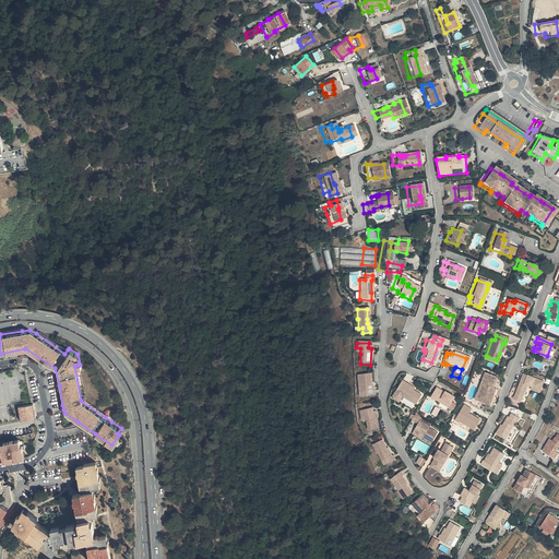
[(495,377),(484,372),(477,391),(484,393),(483,396),(489,399),(494,388),(492,388),(490,387),(495,377)]
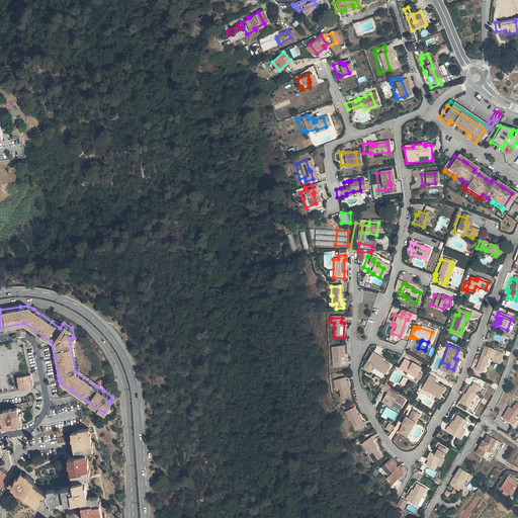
[(342,347),(331,347),(332,364),(338,364),(338,368),(345,368),(344,359),(343,359),(343,356),(342,347)]
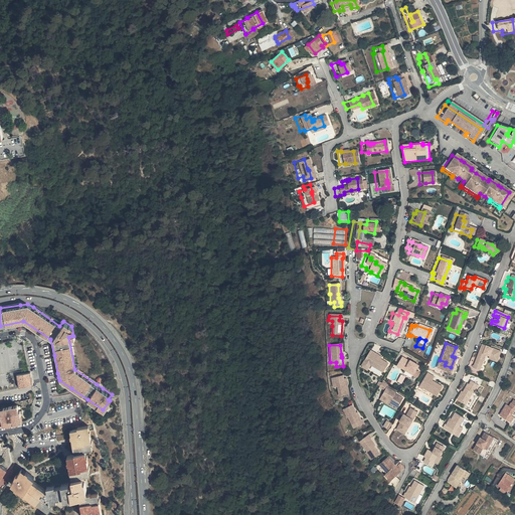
[(480,351),(478,351),(472,368),(476,369),(477,364),(480,365),(483,359),(480,358),(482,353),(485,355),(488,356),(487,358),(496,361),(499,351),(482,345),(480,351)]
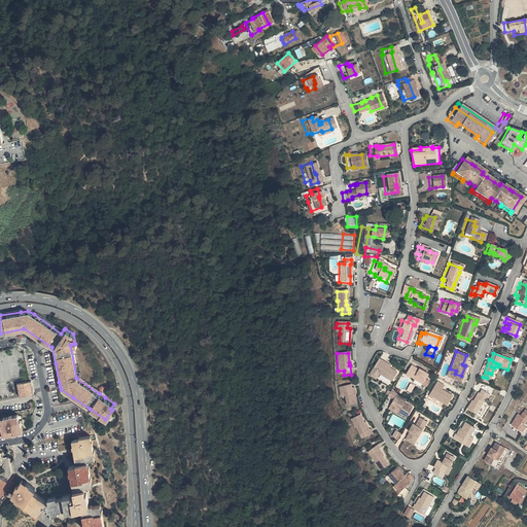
[(421,382),(427,372),(421,367),(420,370),(417,367),(410,362),(405,372),(421,382)]
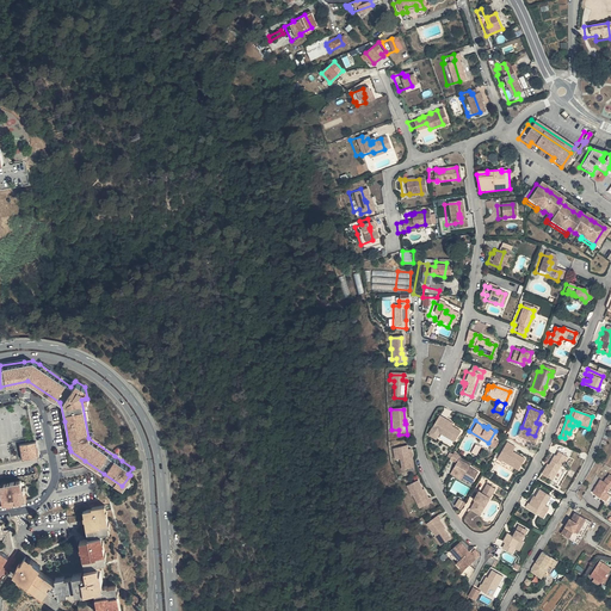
[(432,429),(427,438),(436,442),(438,437),(451,444),(456,434),(449,430),(450,427),(439,421),(434,430),(432,429)]
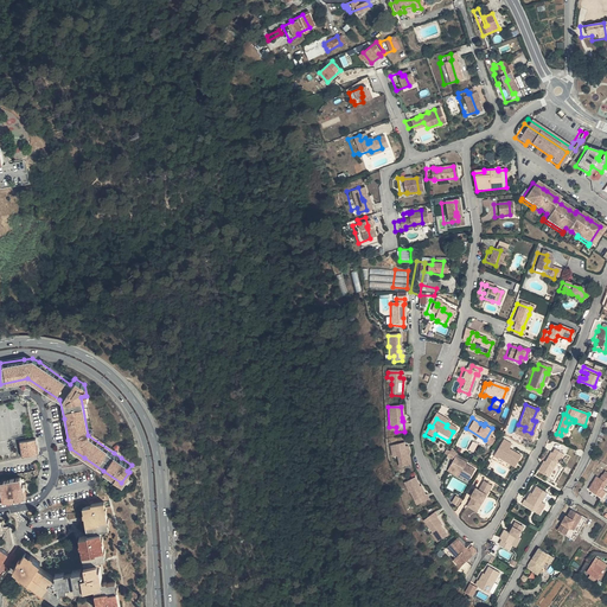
[(537,422),(536,421),(531,433),(524,430),(525,427),(518,425),(515,433),(531,439),(537,422)]
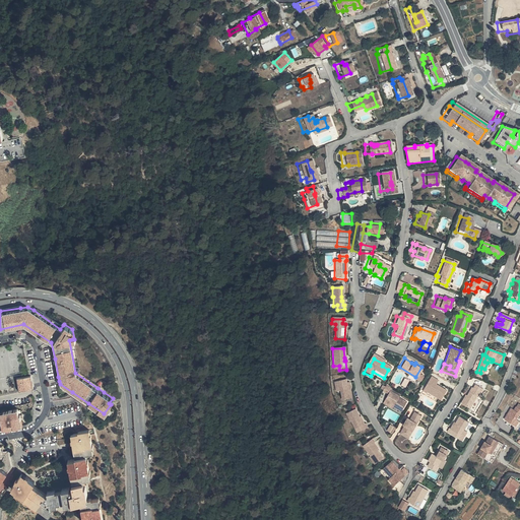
[(31,387),(28,375),(27,375),(16,378),(18,390),(31,387)]
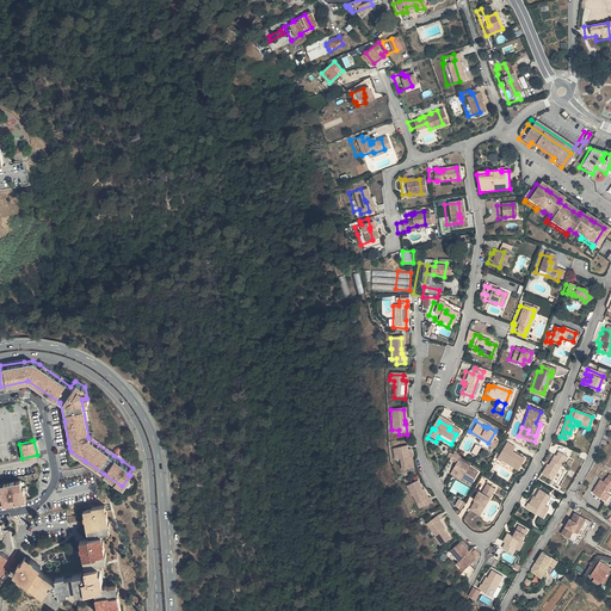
[(516,445),(507,440),(499,455),(504,457),(501,460),(508,463),(510,461),(514,462),(513,466),(519,469),(526,458),(517,454),(516,455),(511,452),(512,450),(516,445)]
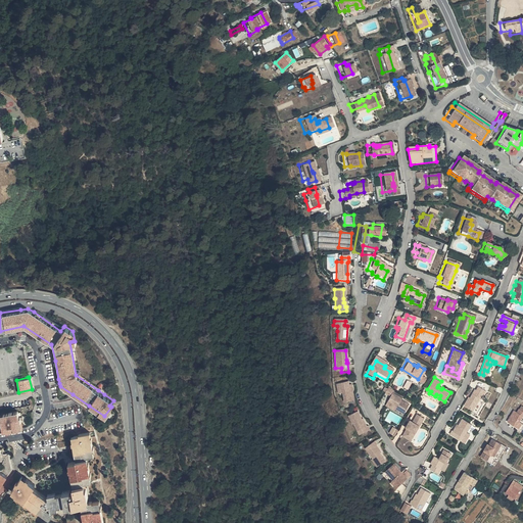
[(346,383),(335,384),(336,389),(340,389),(341,393),(342,403),(351,402),(349,387),(347,387),(346,383)]
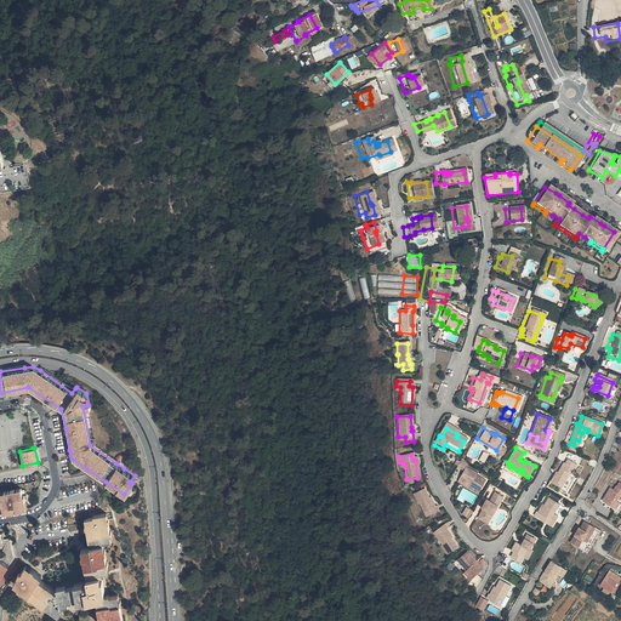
[(577,465),(569,460),(567,465),(565,463),(559,474),(557,478),(554,477),(551,483),(567,491),(573,479),(569,477),(570,474),(571,476),(577,465)]
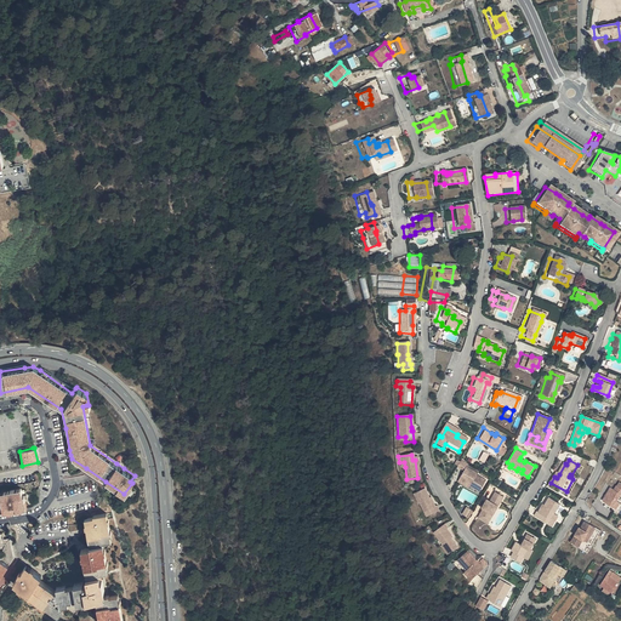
[(461,472),(456,479),(467,485),(466,488),(476,493),(483,482),(473,476),(474,474),(463,468),(461,472)]
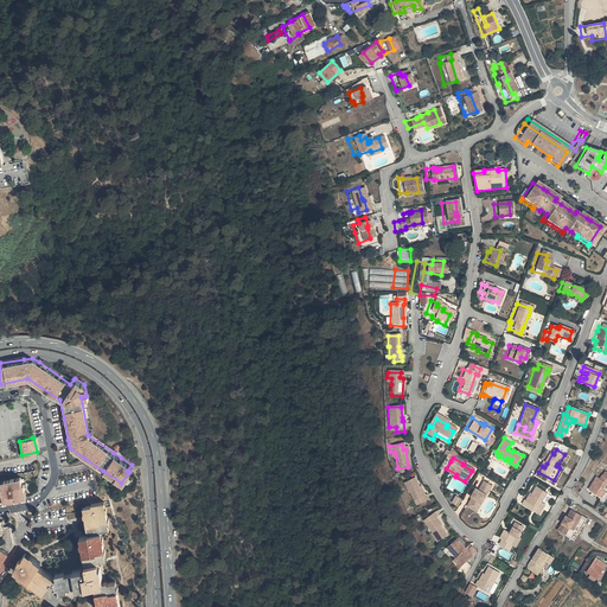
[(0,499),(26,494),(26,492),(24,483),(21,483),(20,475),(0,479),(0,499)]
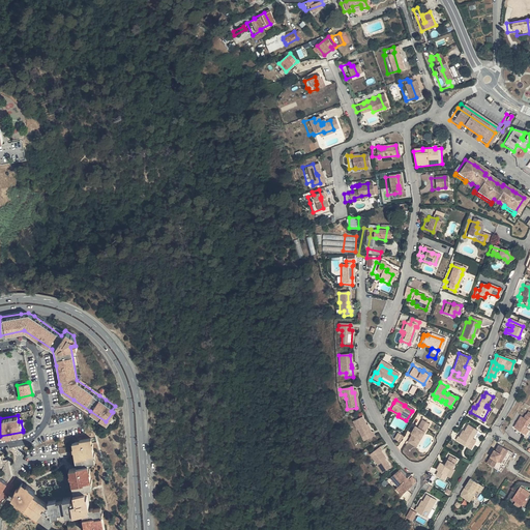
[(522,419),(516,430),(525,436),(529,430),(529,427),(529,417),(528,417),(527,416),(525,420),(522,419)]
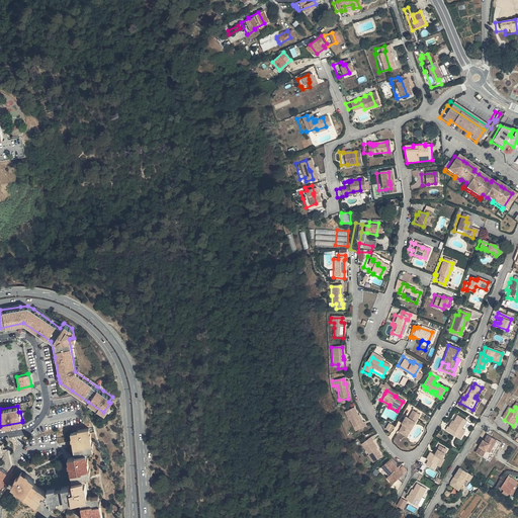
[(353,410),(344,414),(348,422),(349,421),(353,429),(357,427),(359,431),(365,428),(363,424),(362,425),(360,421),(359,421),(357,417),(353,410)]
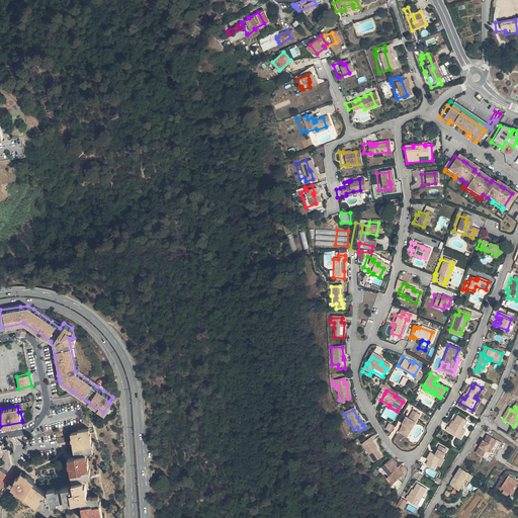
[(413,426),(419,416),(412,412),(408,419),(407,421),(404,420),(401,425),(402,426),(400,430),(405,433),(407,429),(409,430),(412,425),(413,426)]
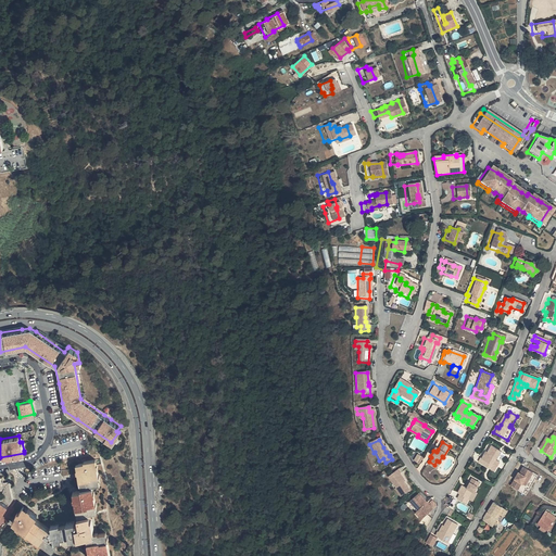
[(502,452),(492,446),(487,456),(484,460),(483,459),(482,459),(480,464),(492,470),(502,452)]
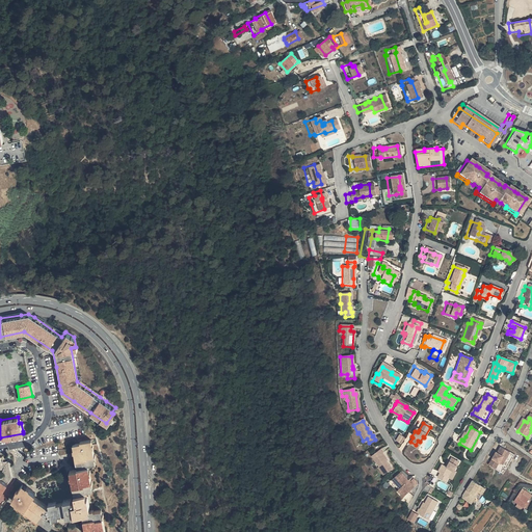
[(482,433),(480,432),(471,450),(474,452),(482,439),(480,437),(482,433)]
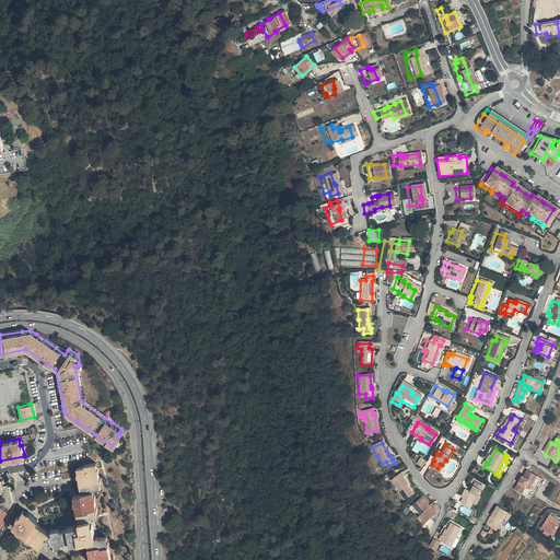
[(421,469),(424,463),(419,459),(416,466),(421,469)]
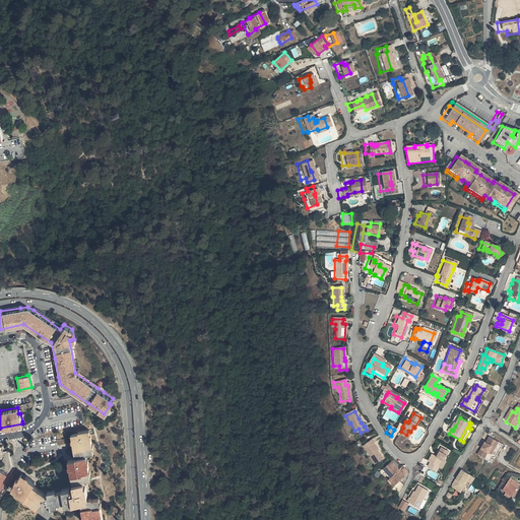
[(407,440),(409,437),(414,428),(413,427),(410,432),(408,431),(406,435),(401,432),(399,435),(407,440)]
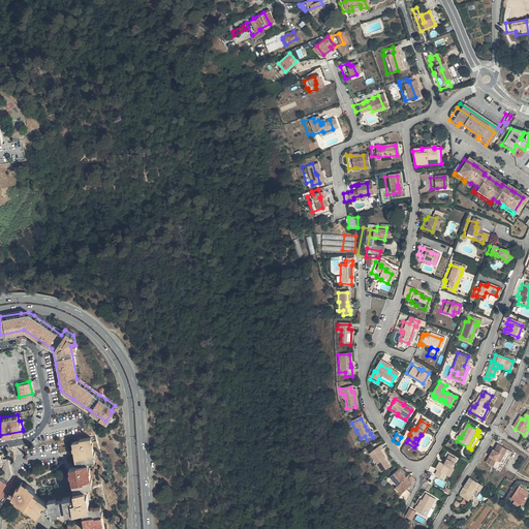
[(64,496),(66,507),(67,510),(83,507),(86,528),(92,528),(95,528),(94,528),(101,528),(106,528),(101,505),(93,506),(93,504),(92,504),(88,487),(89,487),(89,486),(94,484),(89,460),(96,458),(91,435),(80,437),(80,439),(72,440),(76,463),(75,464),(69,465),(74,493),(64,494),(64,496)]
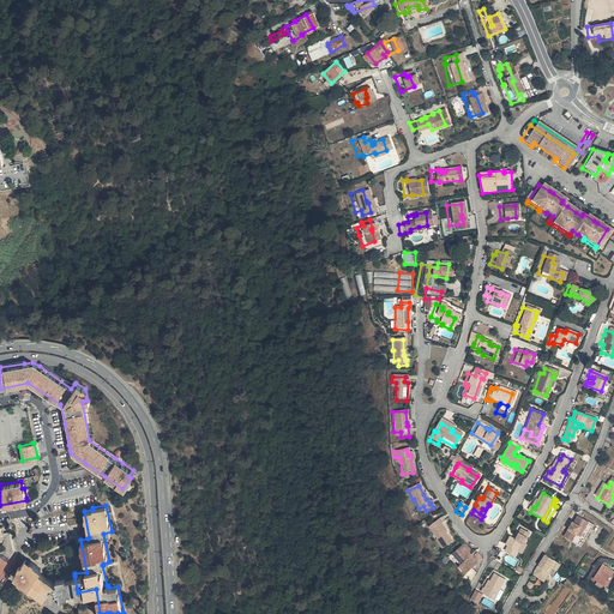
[(573,524),(565,540),(581,549),(595,528),(579,518),(575,525),(573,524)]
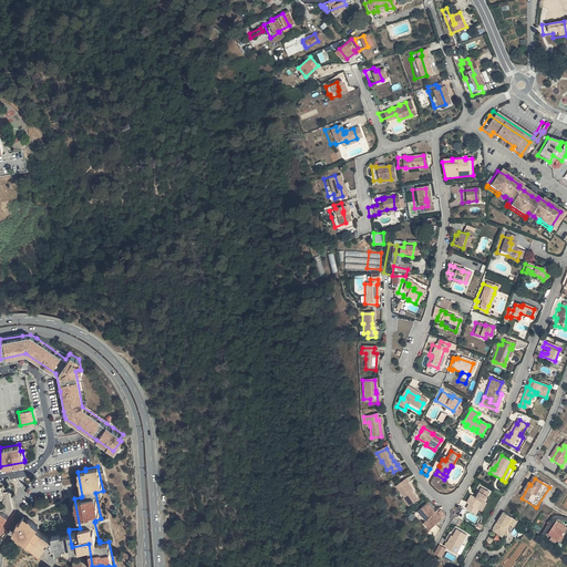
[(409,507),(416,501),(411,493),(408,490),(409,488),(405,485),(406,484),(404,481),(398,485),(401,488),(398,492),(403,500),(409,507)]
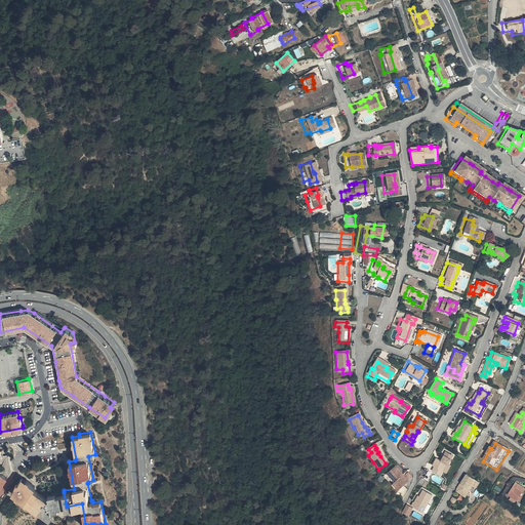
[(1,456),(0,452),(0,485),(0,486),(10,472),(6,454),(1,456)]
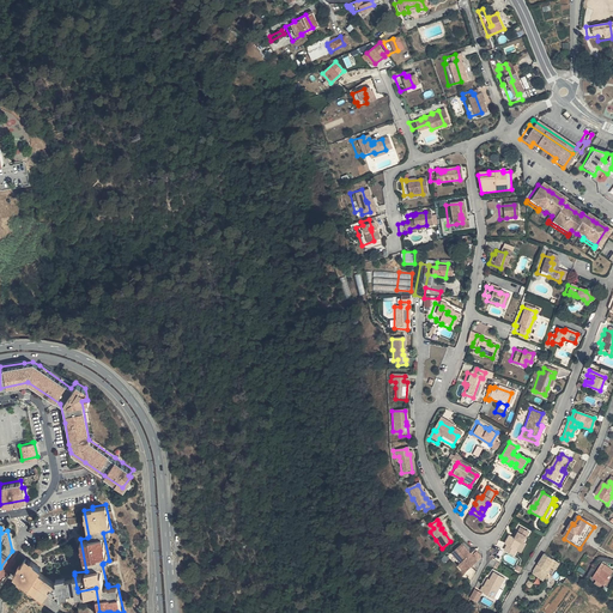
[(530,536),(521,530),(517,538),(515,541),(513,540),(505,536),(501,545),(507,548),(503,553),(515,559),(517,556),(516,554),(521,545),(523,547),(530,536)]
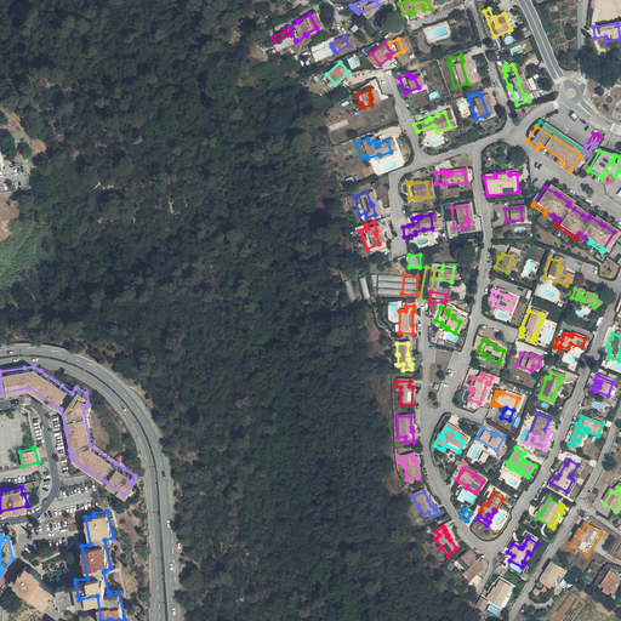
[(461,574),(468,582),(480,571),(478,568),(476,565),(466,553),(453,564),(461,574)]
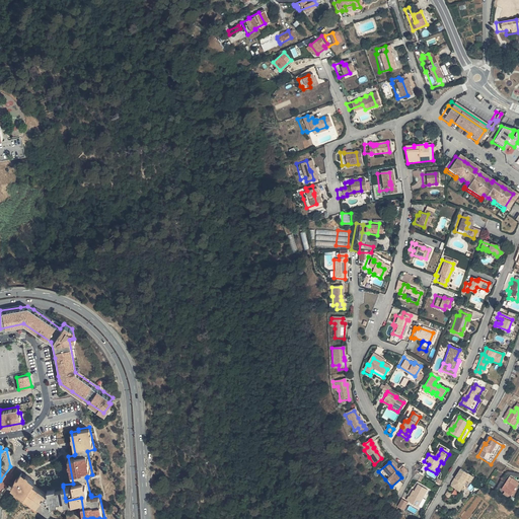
[(462,470),(453,485),(459,489),(462,489),(467,480),(469,482),(472,484),(475,479),(462,470)]
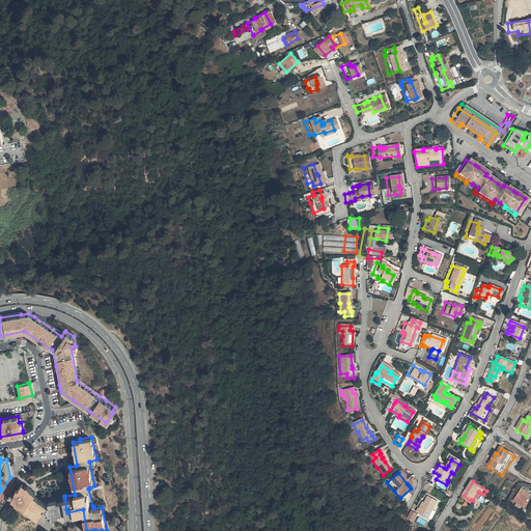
[(66,509),(64,498),(57,499),(56,497),(49,499),(50,504),(33,493),(35,491),(22,482),(11,499),(51,525),(53,521),(55,521),(57,518),(54,516),(58,511),(66,509)]
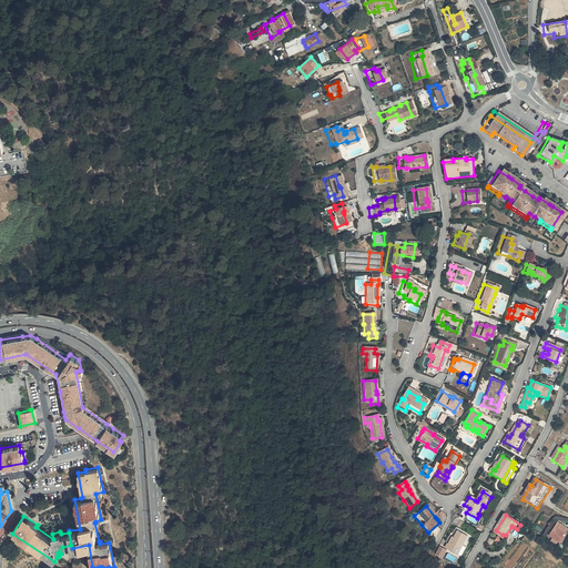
[(567,531),(567,527),(563,525),(559,530),(557,528),(551,537),(556,539),(561,541),(564,544),(567,535),(567,534),(567,531)]
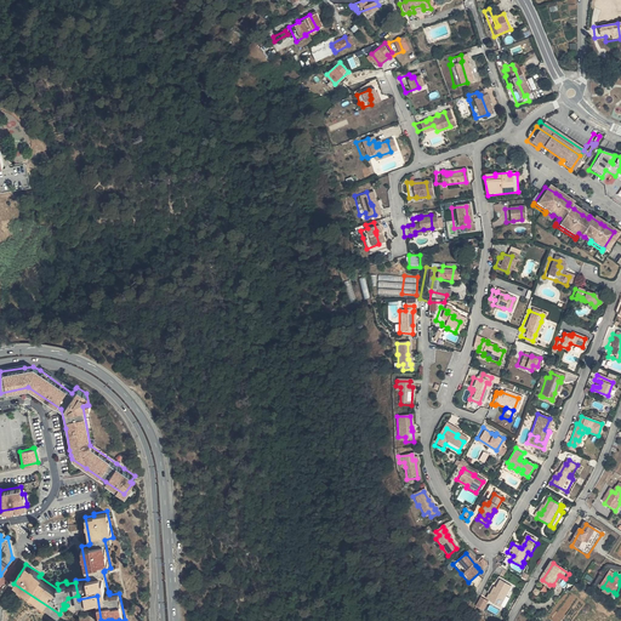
[(550,585),(542,580),(542,584),(541,585),(552,591),(562,576),(559,575),(553,585),(550,585)]
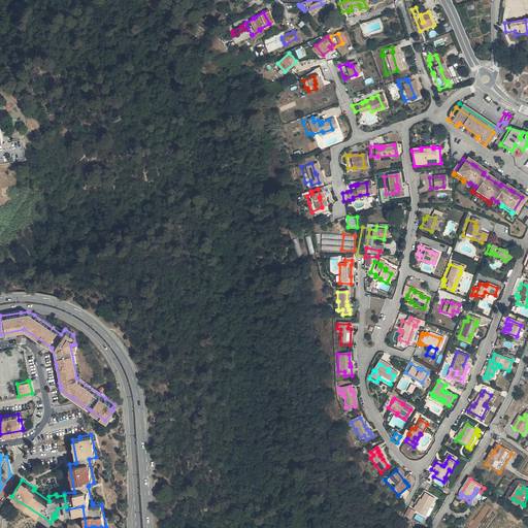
[(438,501),(429,496),(425,503),(424,506),(422,505),(420,508),(419,508),(417,513),(429,519),(438,501)]
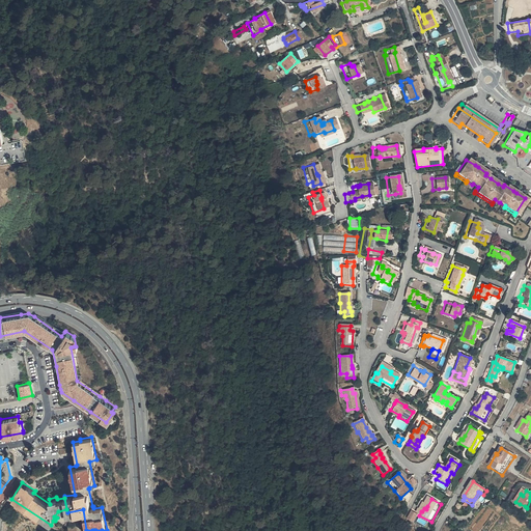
[(417,515),(411,512),(408,518),(414,521),(417,515)]
